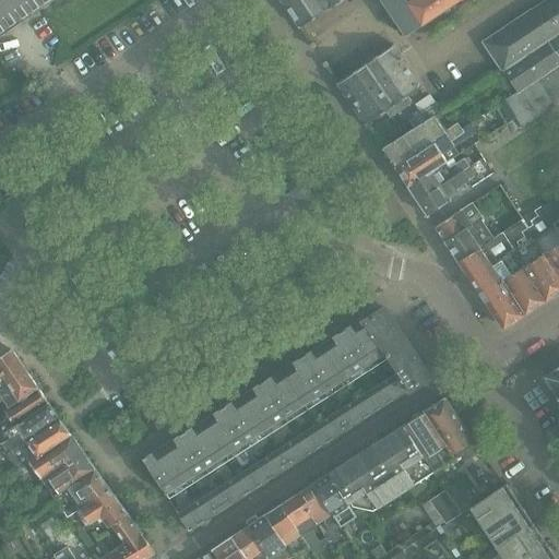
[(0,0),(0,35),(12,27),(38,9),(51,0),(0,0)]
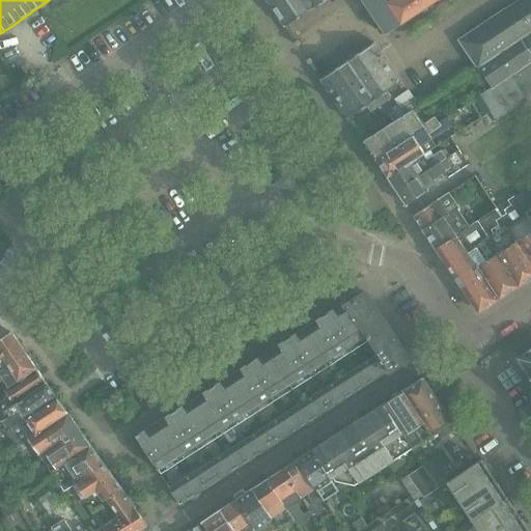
[(266,0),(285,27),(327,0),(266,0)]
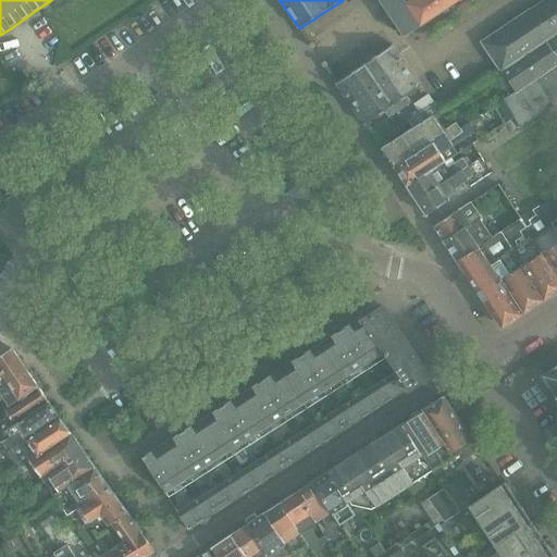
[(378,0),(404,37),(420,27),(421,27),(460,0),(378,0)]
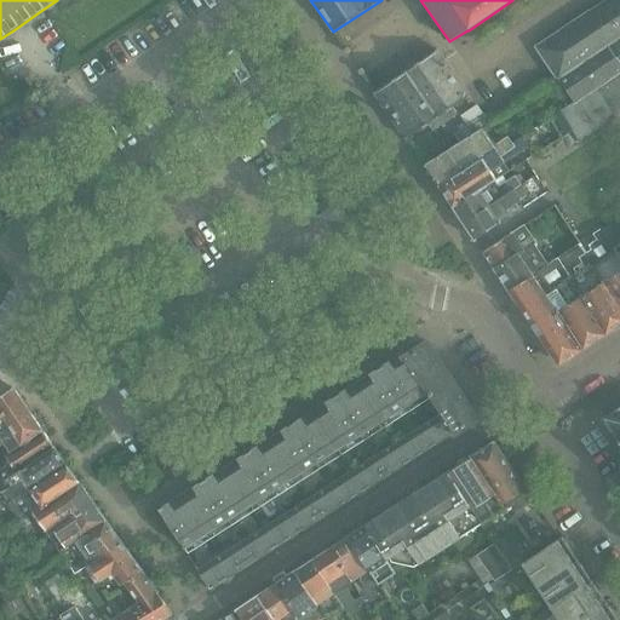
[(619,0),(604,0),(534,47),(556,81),(557,80),(558,81),(619,39),(619,0)]
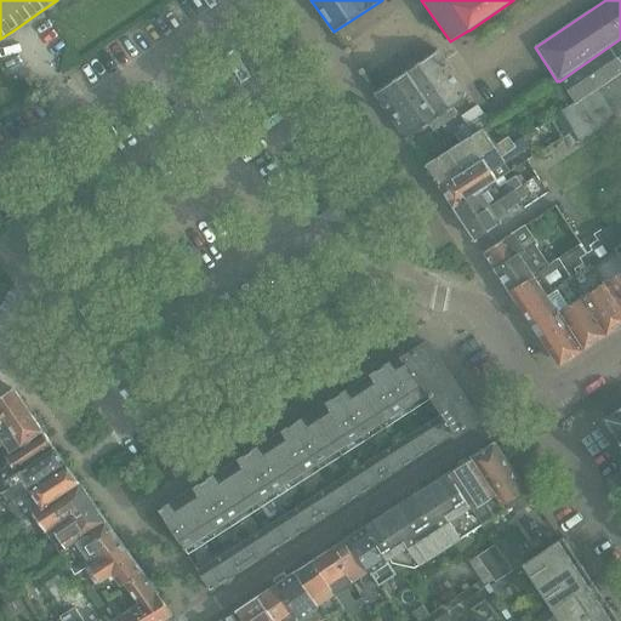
[(370,34),(358,16),(334,32),(346,50),(354,44),(370,34)]
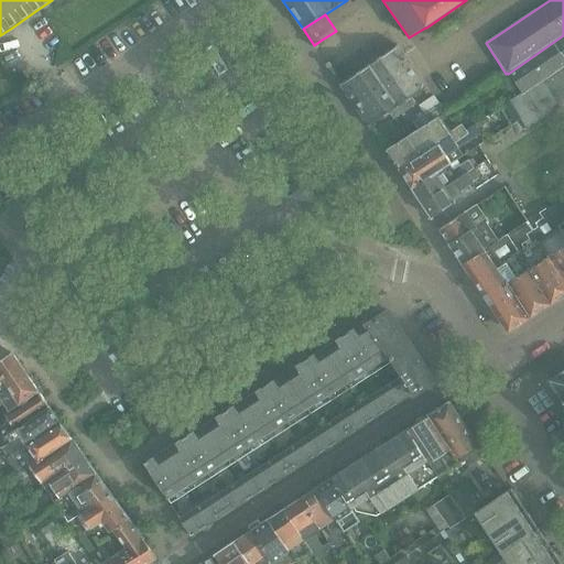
[(563,35),(508,74),(521,94),(543,80),(555,72),(563,66),(563,35)]
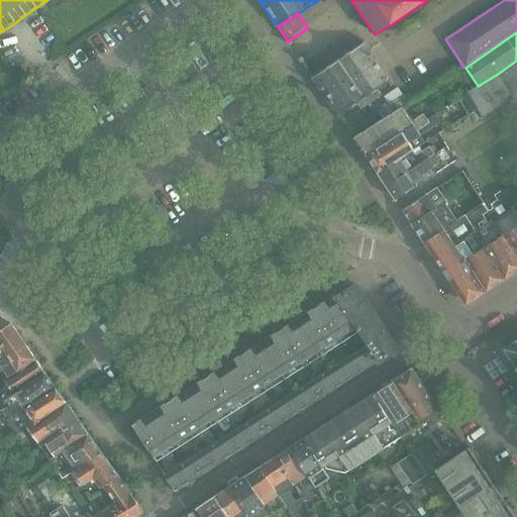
[(377,90),(392,80),(366,41),(319,73),(312,78),(338,117),(356,105),(360,110),(381,96),(377,90)]
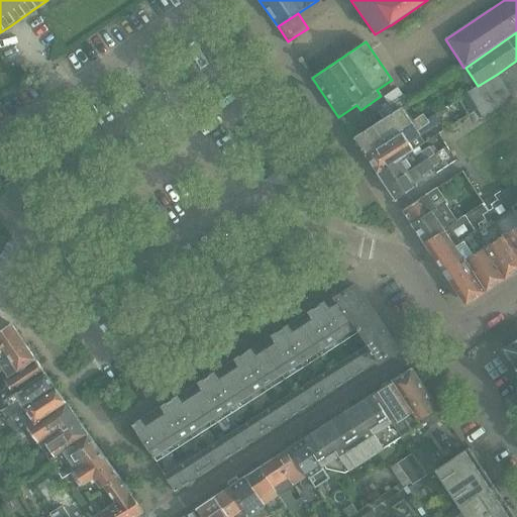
[(516,77),(509,66),(498,74),(512,93),(516,89),(516,77)]
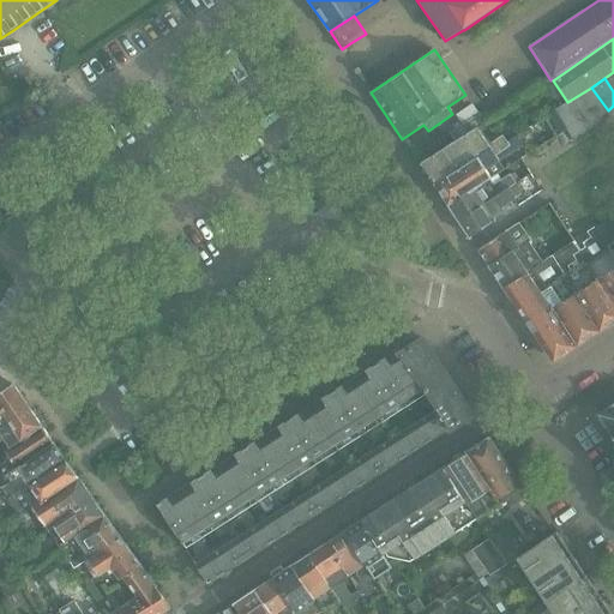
[(596,124),(608,110),(591,88),(567,102),(554,110),(572,139),(596,125),(597,125),(596,124)]
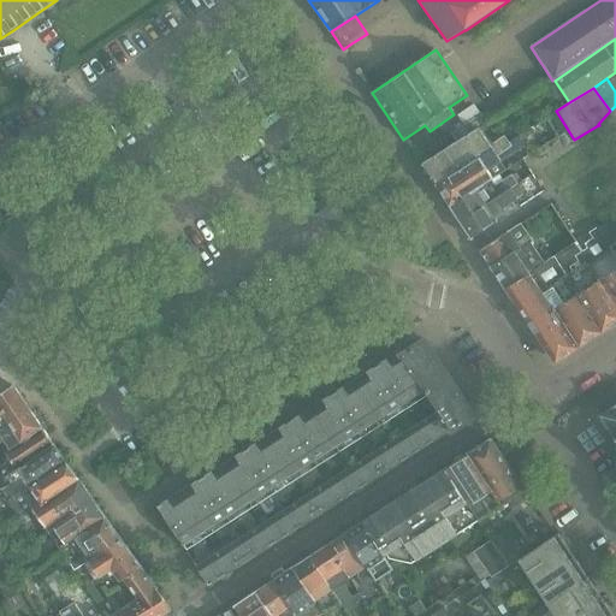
[(568,130),(556,111),(546,118),(558,137),(568,130)]
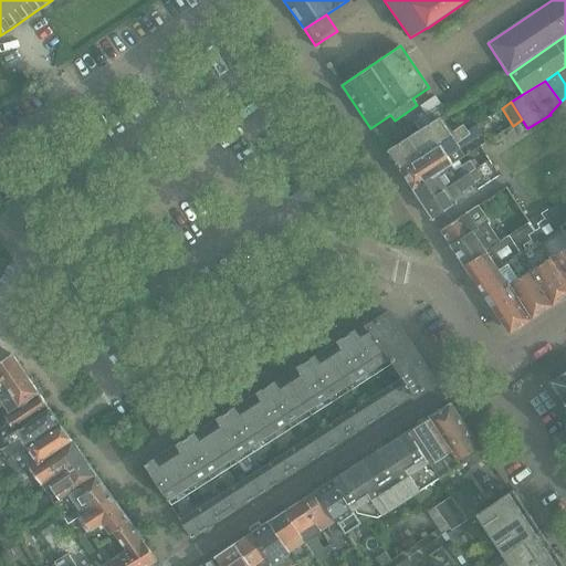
[(440,118),(447,114),(442,107),(413,125),(419,132),(428,127),(440,118)]
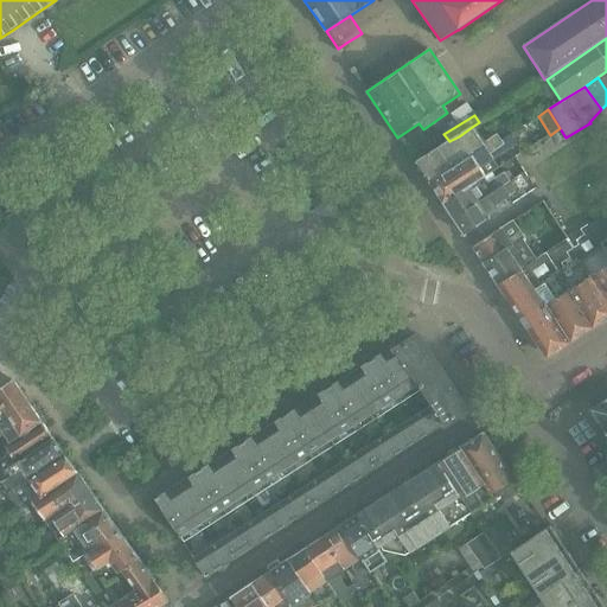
[(417,164),(425,174),(425,176),(425,177),(426,177),(429,181),(428,181),(429,183),(461,164),(464,167),(489,152),(491,155),(500,148),(499,147),(504,145),(506,148),(516,142),(511,135),(502,141),(497,134),(483,144),(472,127),(459,136),(449,141),(434,151),(415,163),(416,164),(417,164)]
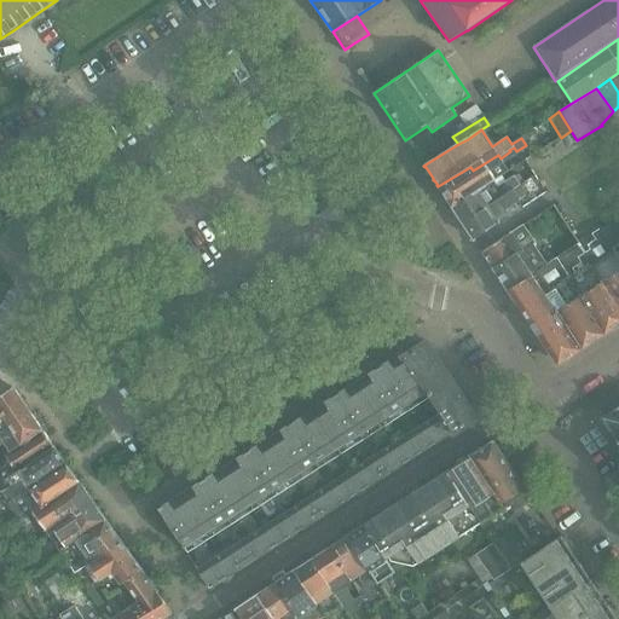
[(490,172),(503,163),(503,162),(513,156),(510,151),(501,158),(498,155),(473,171),(470,167),(438,186),(452,207),(485,186),(485,185),(495,179),(490,172)]
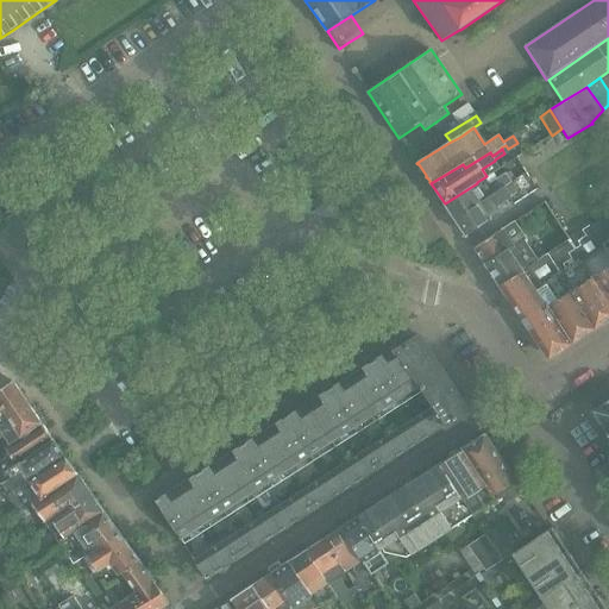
[(502,167),(494,171),(500,181),(483,192),(477,183),(445,203),(456,220),(513,182),(502,167)]
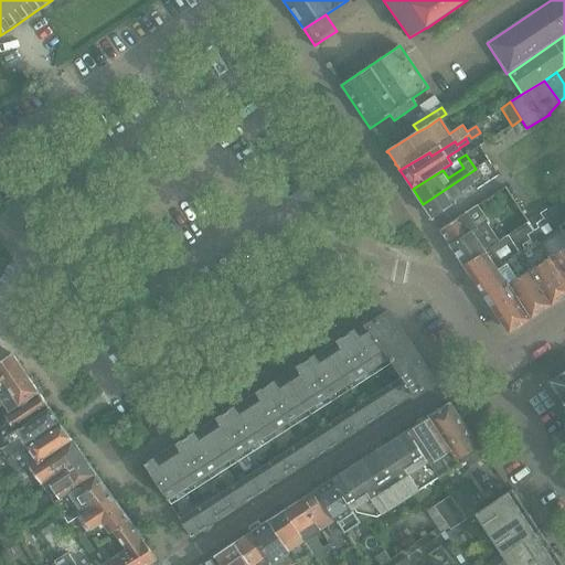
[(481,178),(476,169),(423,204),(433,220),(434,219),(462,200),(473,192),(469,187),(475,183),(475,182),(481,178)]
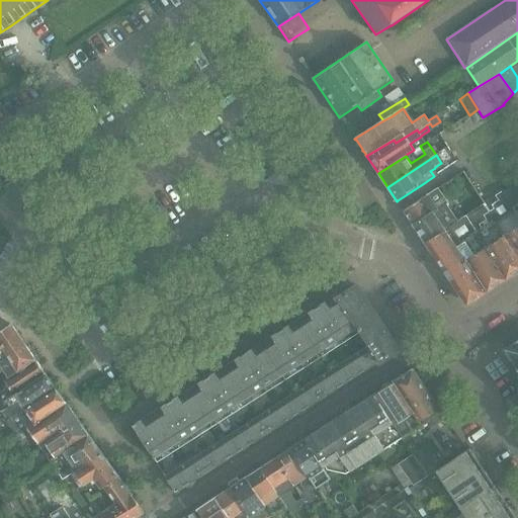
[(517,204),(517,191),(514,185),(502,193),(512,208),(517,204)]
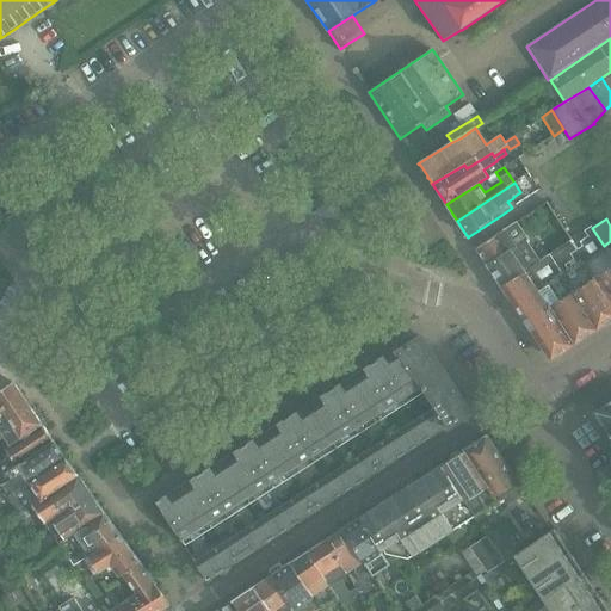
[(539,260),(528,241),(517,223),(476,250),(487,266),(513,304),(537,290),(524,271),(539,260)]
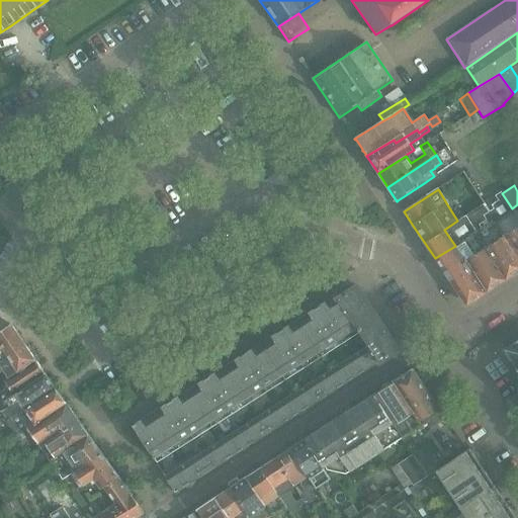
[(457,221),(444,230),(455,246),(465,261),(517,227),(517,218),(514,213),(501,192),(457,221)]
